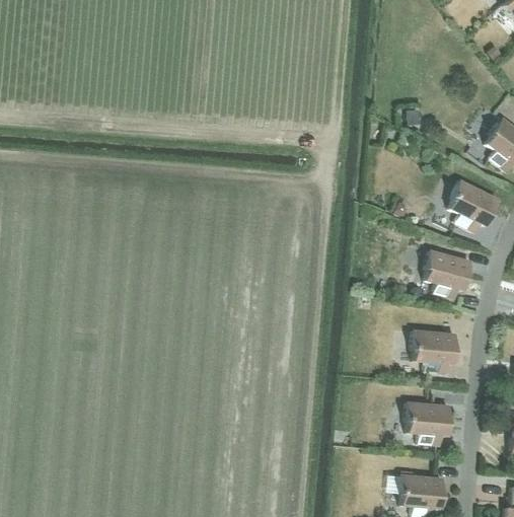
[(508,0),(501,6),(513,22),(513,0),(508,0)]
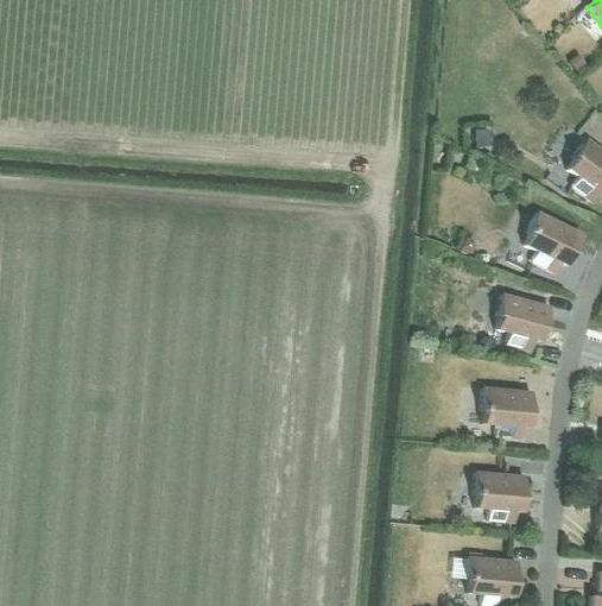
[(480,128),(481,144),(493,143),(492,128),(480,128)]
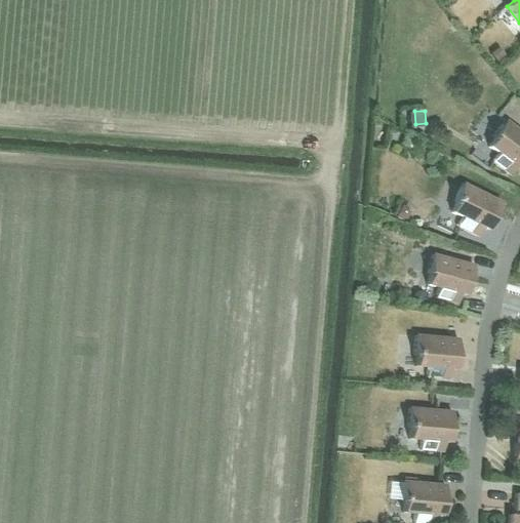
[(519,126),(509,118),(496,134),(498,135),(492,145),(502,152),(495,160),(513,173),(519,165),(519,126)]
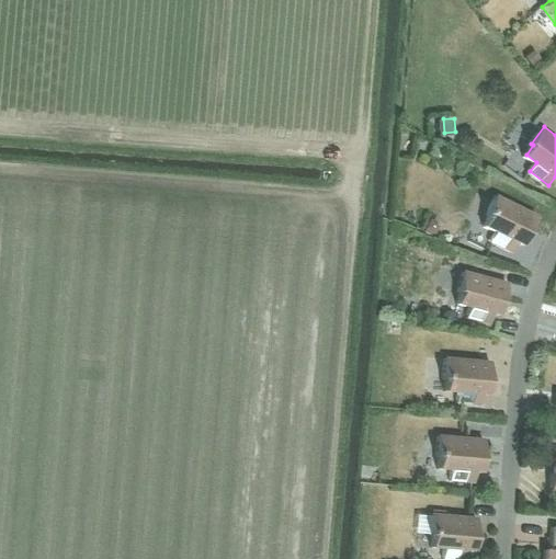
[(524,243),(540,215),(498,194),(489,213),(491,214),(486,225),(498,230),(492,240),(514,250),(519,241),(524,243)]
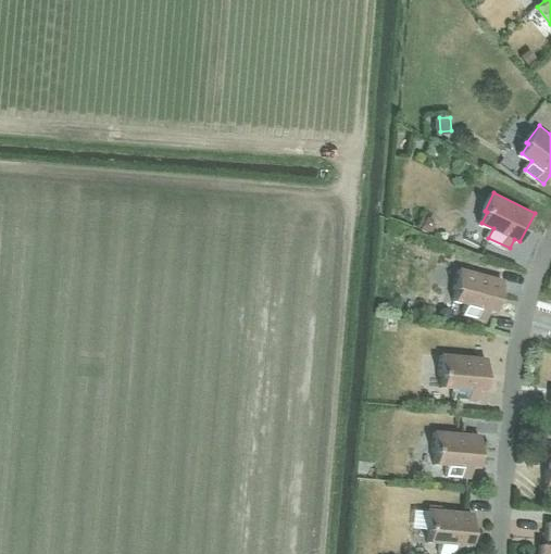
[(497,311),(505,279),(462,267),(456,288),(459,288),(455,299),(467,302),(465,313),(488,319),(491,309),(497,311)]
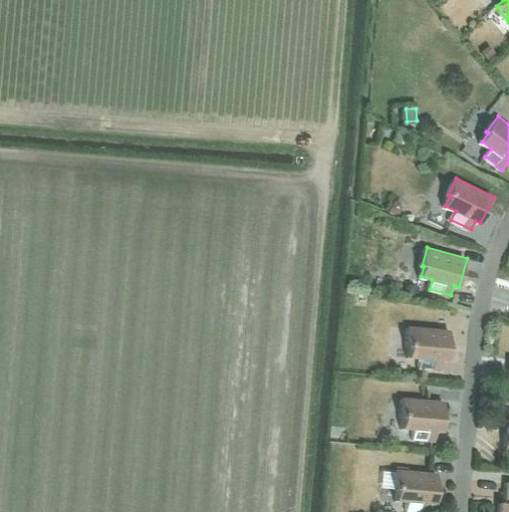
[(452,329),(440,328),(410,326),(408,345),(411,345),(410,356),(422,357),(421,367),(443,369),(443,359),(449,359),(452,329)]
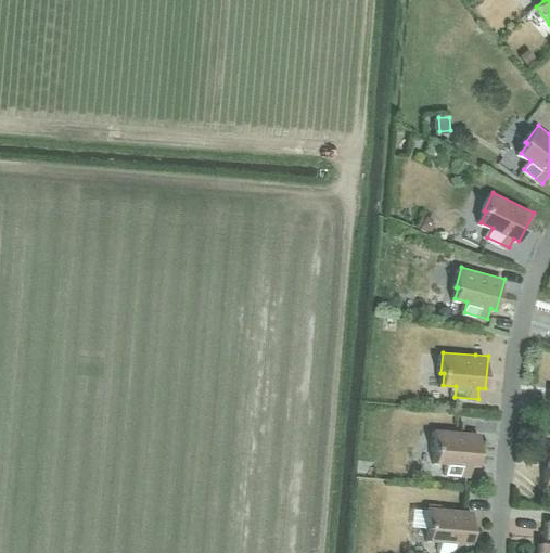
[(478,465),(482,433),(436,429),(434,450),(437,450),(436,462),(448,463),(448,473),(471,475),(472,465),(478,465)]
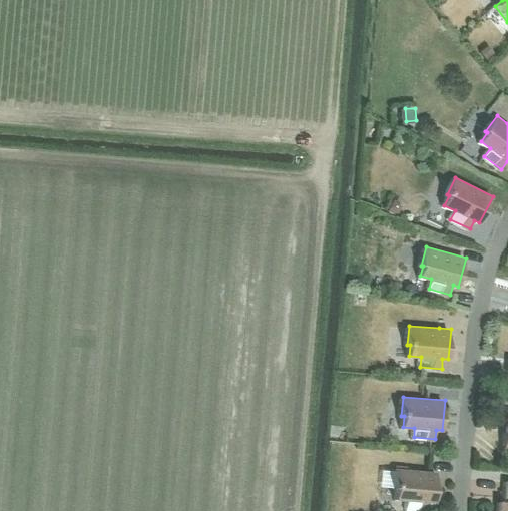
[(436,502),(438,472),(397,468),(395,488),(397,488),(396,499),(408,500),(407,509),(425,510),(429,510),(430,502),(436,502)]
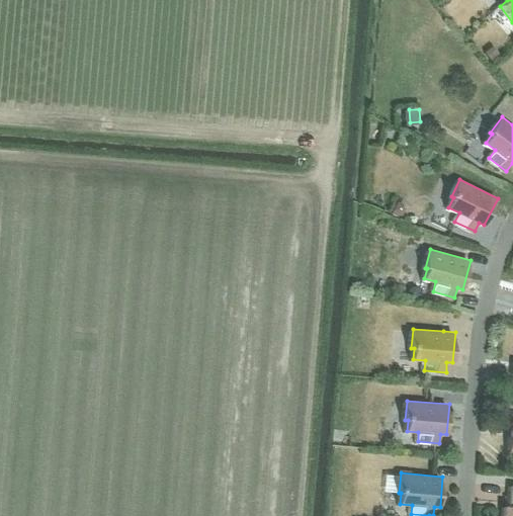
[(512,485),(510,507),(505,506),(504,515),(512,515),(512,485)]
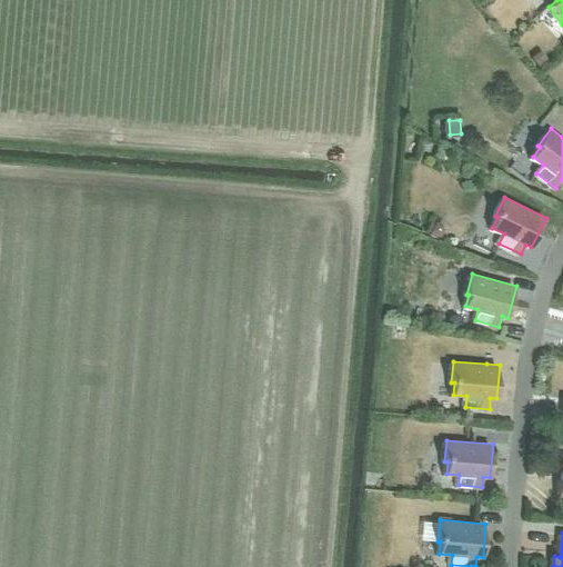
All buildings are outlined.
